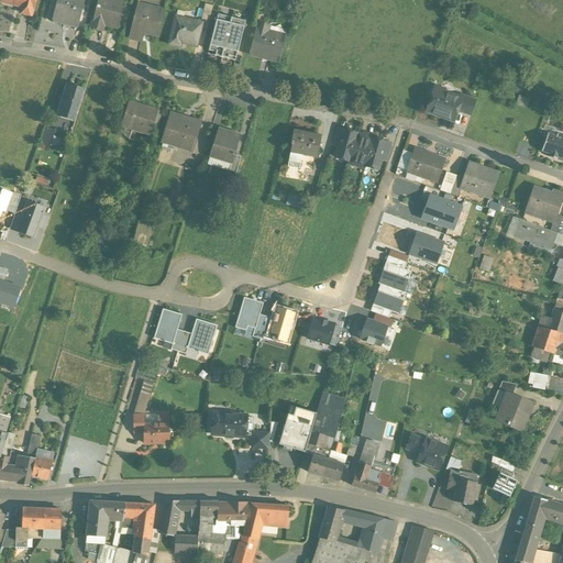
[(2,0),(3,1),(22,7),(21,13),(31,15),(35,0),(2,0)]
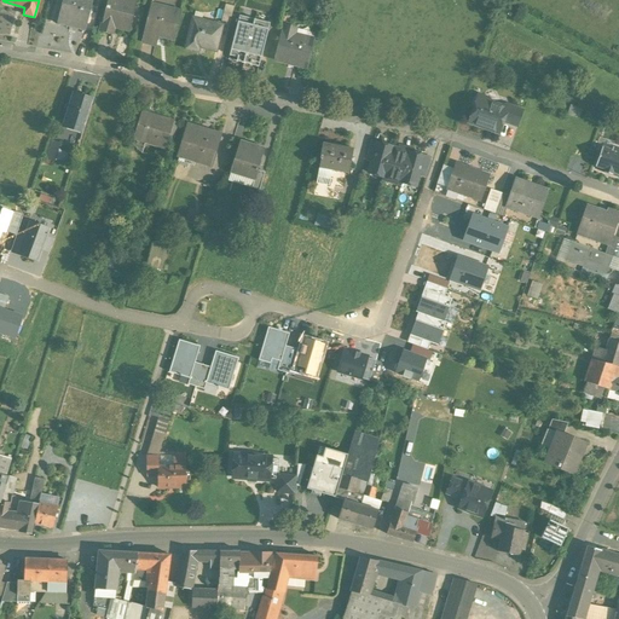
[(92,0),(63,0),(57,23),(86,30),(90,12),(92,0)]
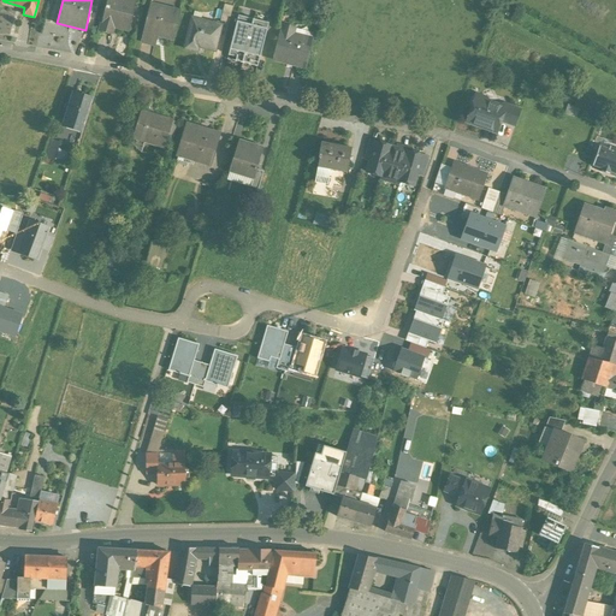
[(136,3),(125,0),(107,0),(100,33),(112,35),(113,28),(129,31),(136,3)]
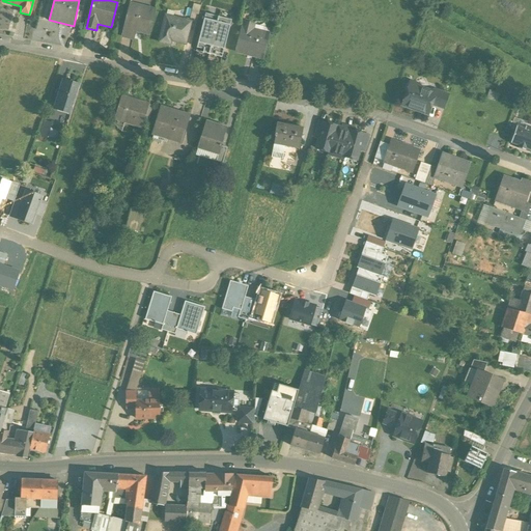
[(155,10),(130,4),(122,37),(133,39),(135,31),(148,34),(155,10)]
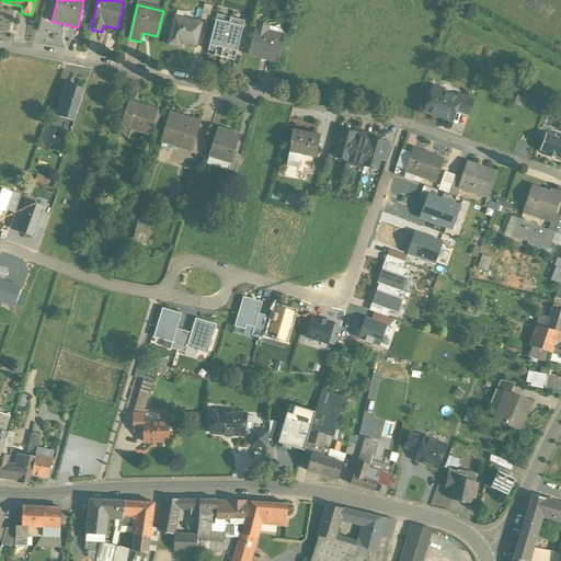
[(212,7),(204,4),(199,20),(208,22),(212,7)]
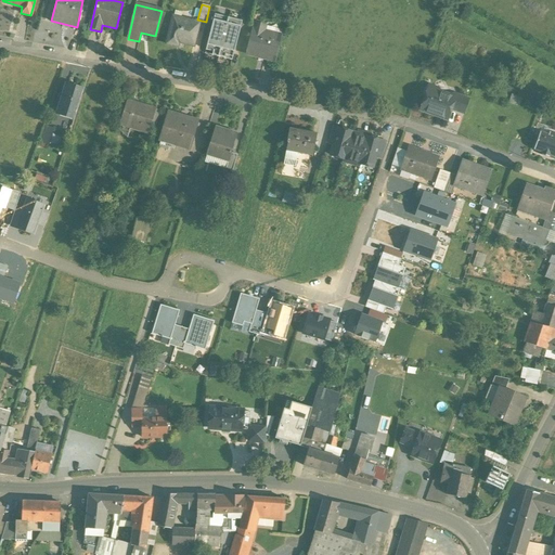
[(80,11),(77,27),(82,29),(87,12),(80,11)]
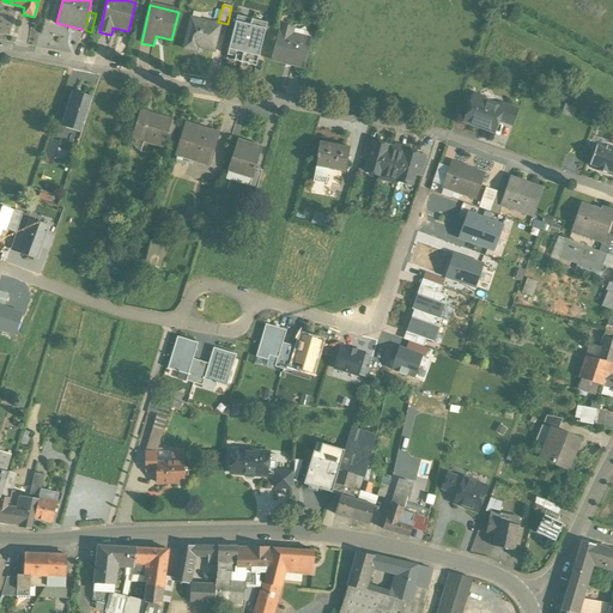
[(267,24),(237,17),(226,59),(256,66),(267,24)]
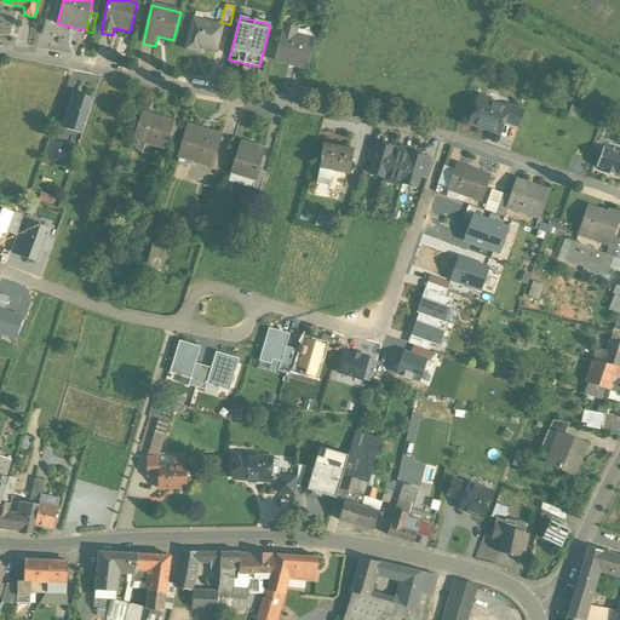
[(222,27),(194,19),(187,50),(197,52),(199,49),(216,52),(222,27)]
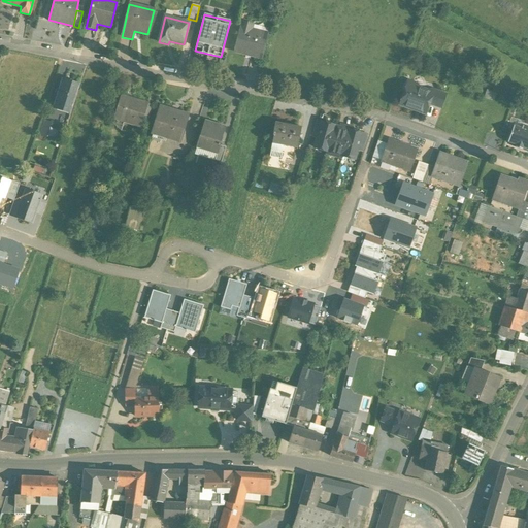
[(252,26),(241,24),(234,53),(260,59),(266,34),(251,30),(252,26)]
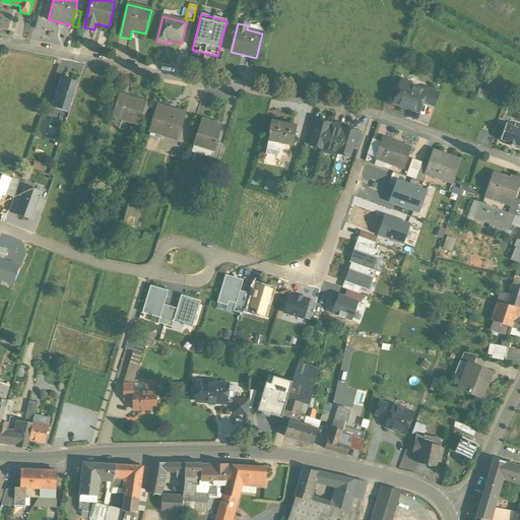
[(78,84),(63,79),(55,104),(70,109),(78,84)]
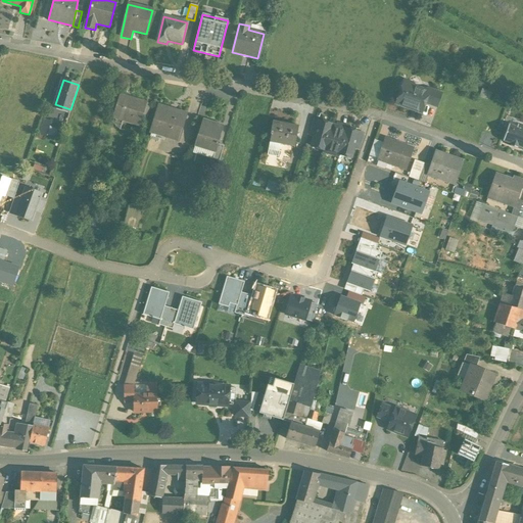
[(427,92),(403,84),(396,104),(421,112),(424,102),(428,92),(427,92)]
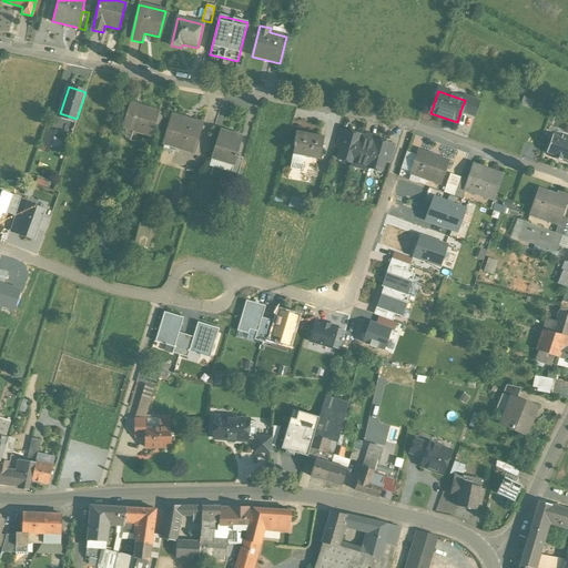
[(480,102),(465,97),(464,100),(465,100),(460,111),(475,117),(480,102)]
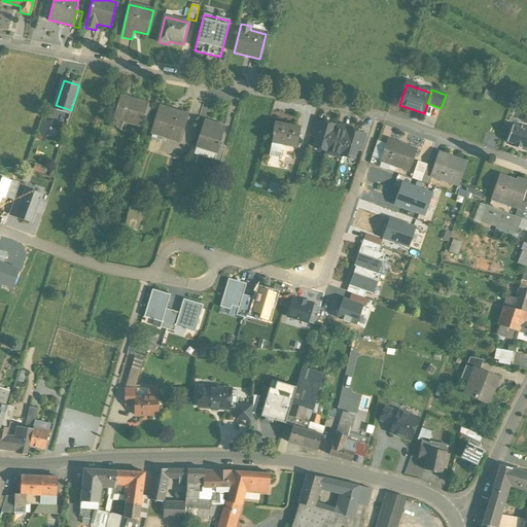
[(146,105),(127,99),(128,97),(120,94),(113,117),(114,118),(115,116),(140,124),(140,126),(141,127),(148,103),(147,102),(146,105)]
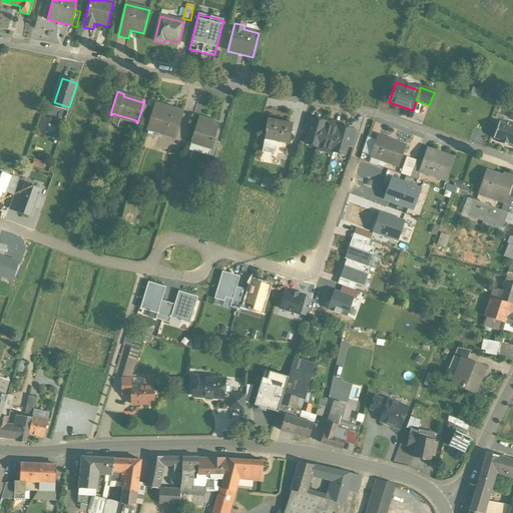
[(507,98),(499,95),(496,102),(505,104),(507,98)]
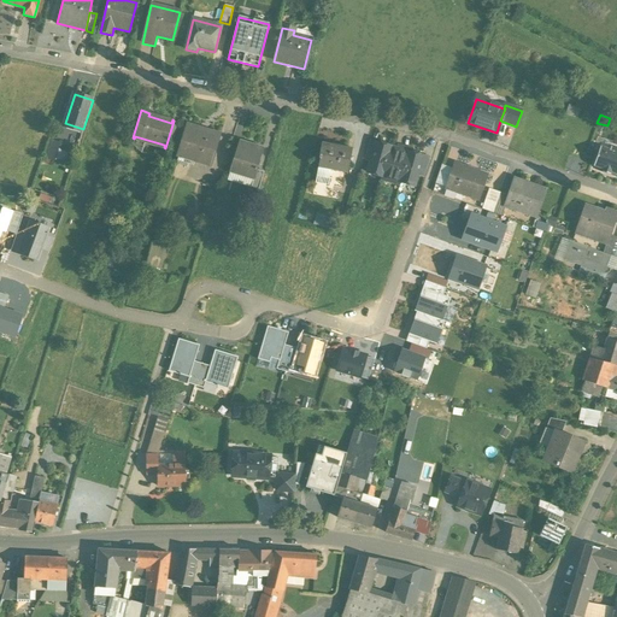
[(201,129),(188,124),(178,156),(211,166),(215,151),(213,151),(217,136),(200,131),(201,129)]
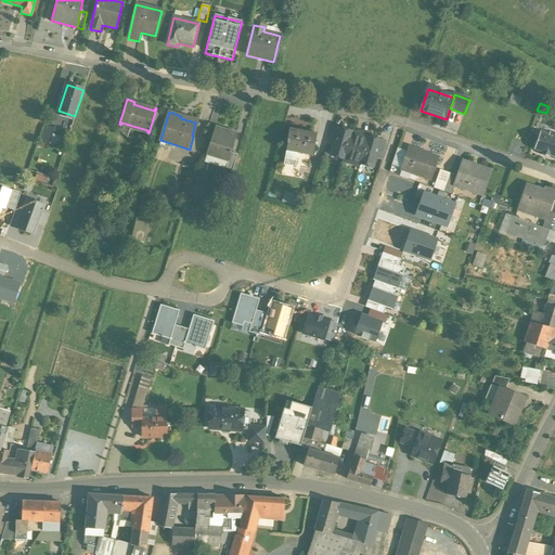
[(211,137),(215,127),(219,114),(213,112),(206,134),(211,137)]
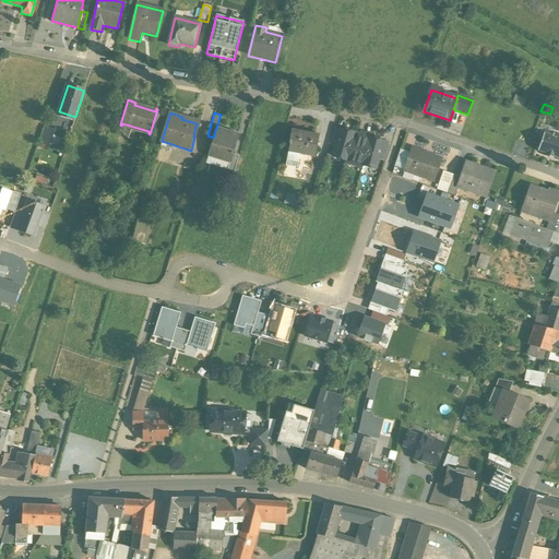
[(54,130),(45,128),(39,144),(48,146),(54,130)]
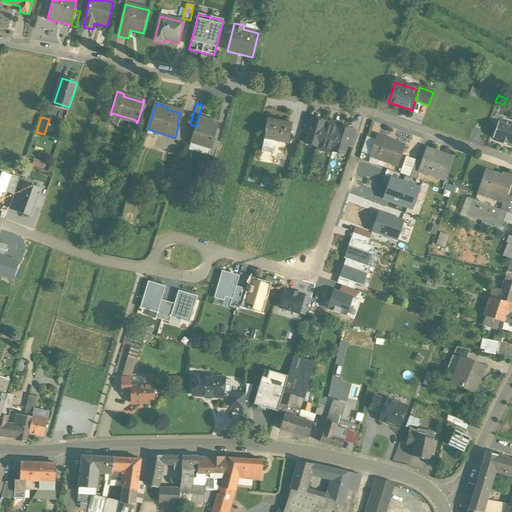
[(219,123),(198,117),(195,126),(190,143),(210,150),(213,141),(215,136),(219,123)]
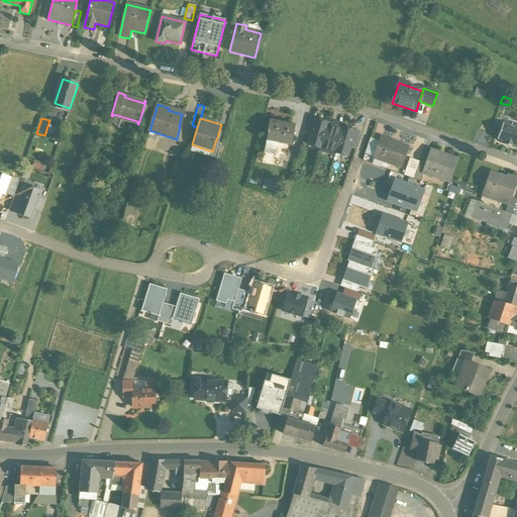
[(309,118),(305,133),(311,135),(315,120),(309,118)]
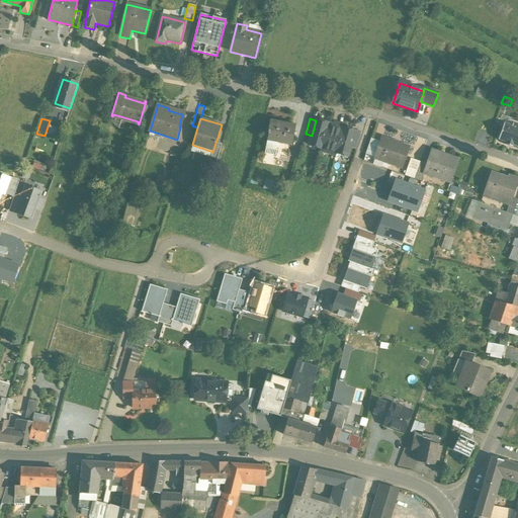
[(289,124),(270,120),(267,134),(268,134),(266,141),(277,143),(291,146),(295,125),(289,123),(289,124)]
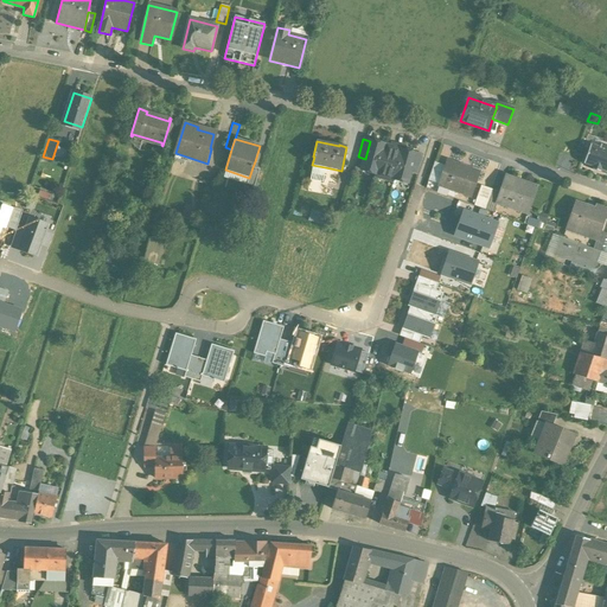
[(384,145),(370,141),(365,159),(362,171),(375,174),(384,145)]
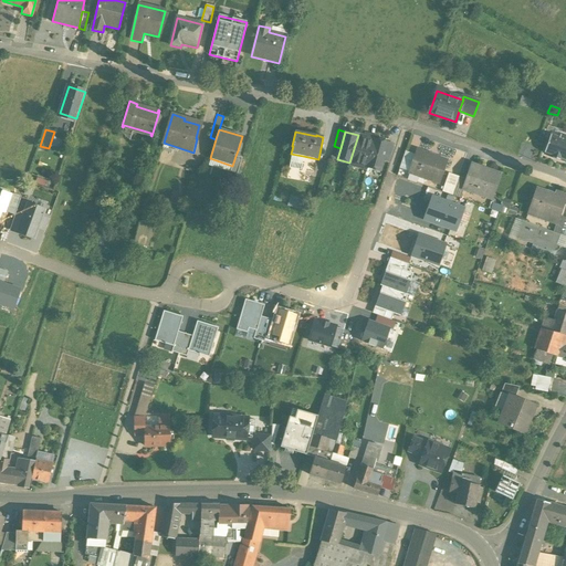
[(358,135),(349,163),(349,164),(367,169),(367,167),(371,150),(365,148),(367,138),(358,135)]
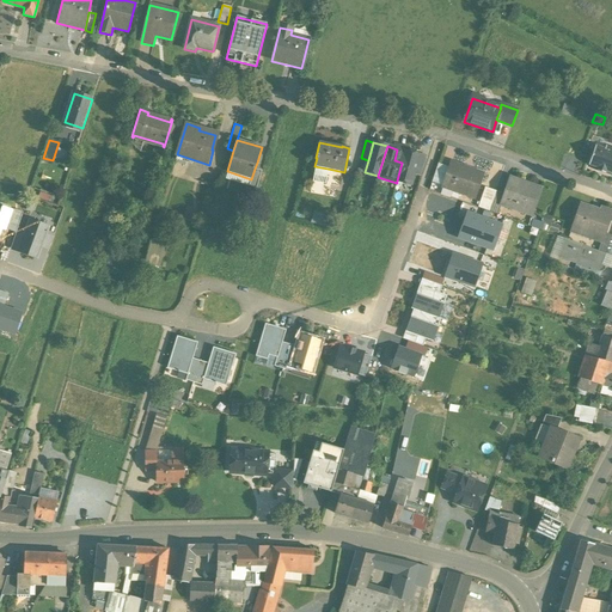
[(407,148),(398,146),(397,150),(395,160),(402,163),(405,151),(407,148)]
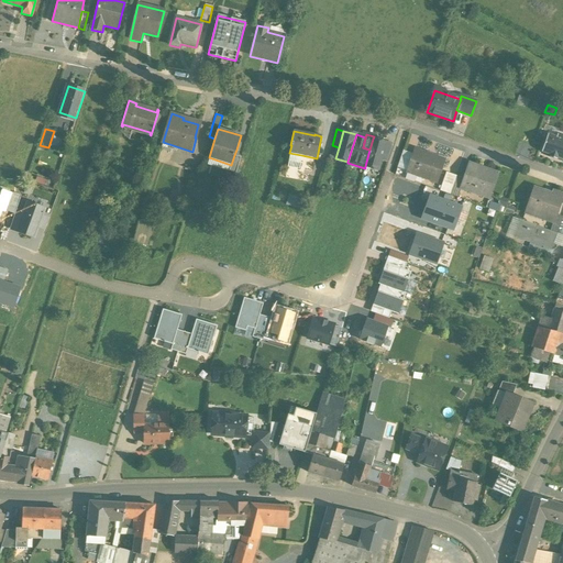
[(555,136),(548,134),(541,152),(550,155),(549,157),(556,159),(556,157),(562,159),(562,135),(556,134),(555,136)]
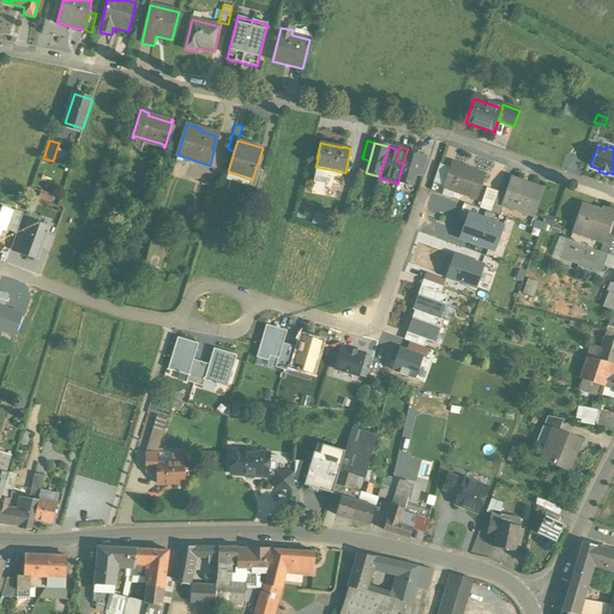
[(420,156),(407,151),(403,163),(398,181),(411,186),(415,174),(420,156)]
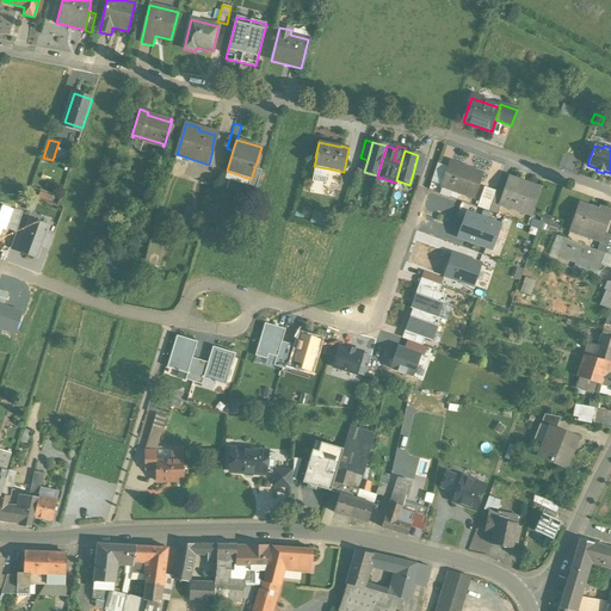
[(426,158),(418,155),(413,173),(420,176),(426,158)]
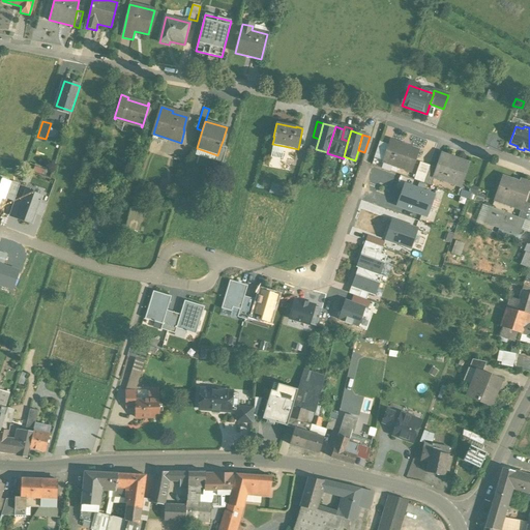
[(418,151),(390,141),(389,146),(384,158),(383,162),(410,172),(418,151)]
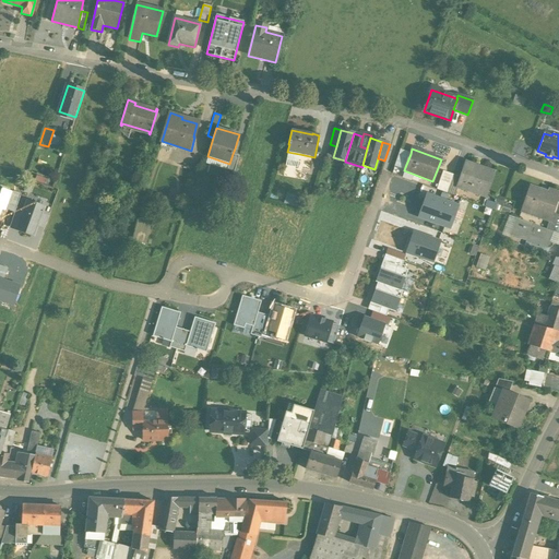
[(405,167),(411,154),(400,150),(395,164),(405,167)]
